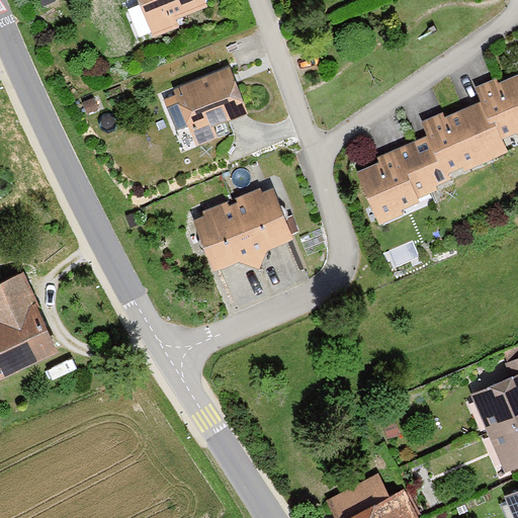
[(135,0),(150,37),(177,26),(174,19),(206,7),(202,0),(135,0)]
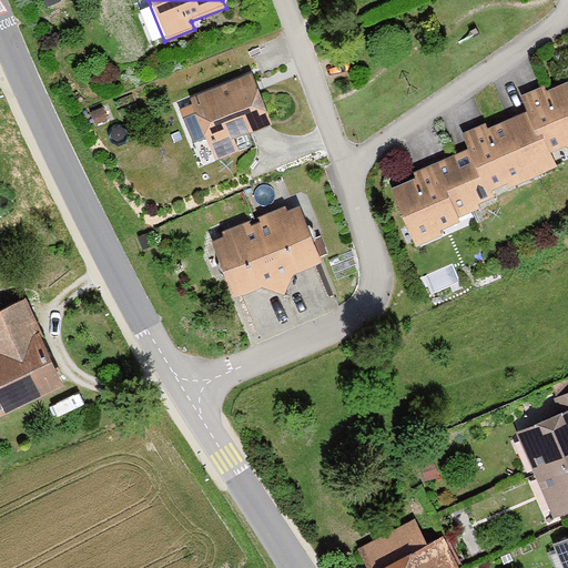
[(252,73),(189,97),(213,161),(235,152),(230,138),(270,123),(252,73)]
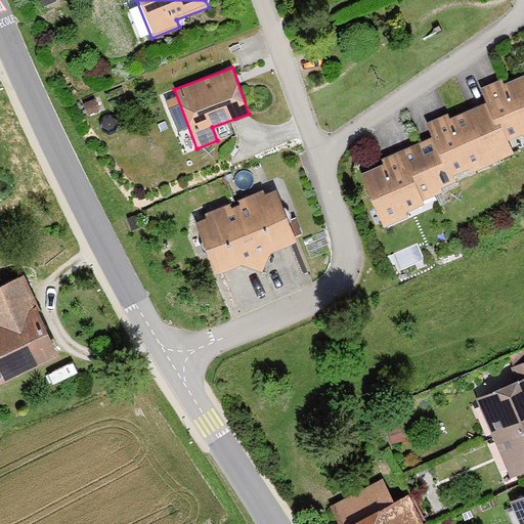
[(488,105),(473,112),(492,155),(523,140),(523,79),(485,97),(488,105)]
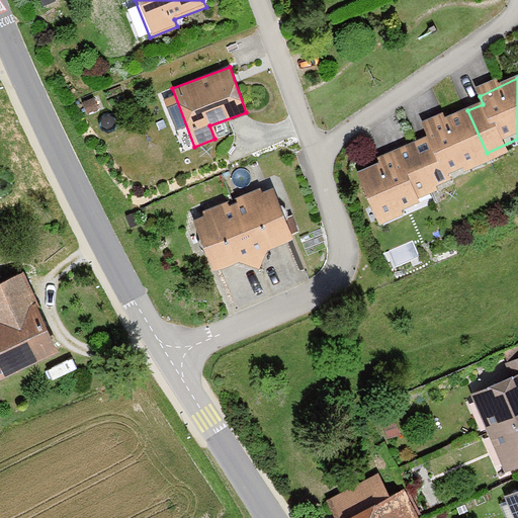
[(414,144),(434,189),(492,164),(487,153),(467,110),(425,131),(428,138),(414,144)]
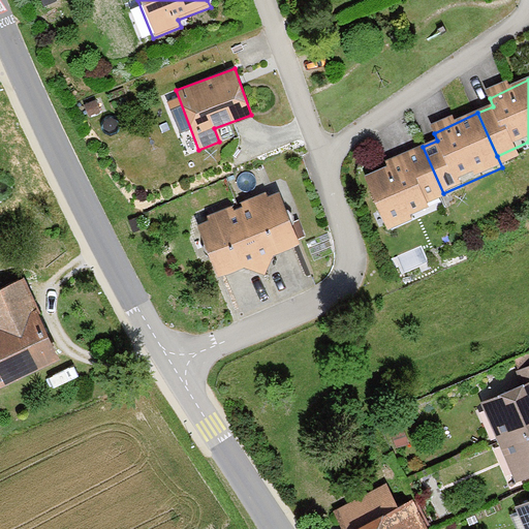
[(414,156),(367,178),(391,228),(429,212),(426,205),(444,196),(443,193),(423,147),(412,152),(414,156)]
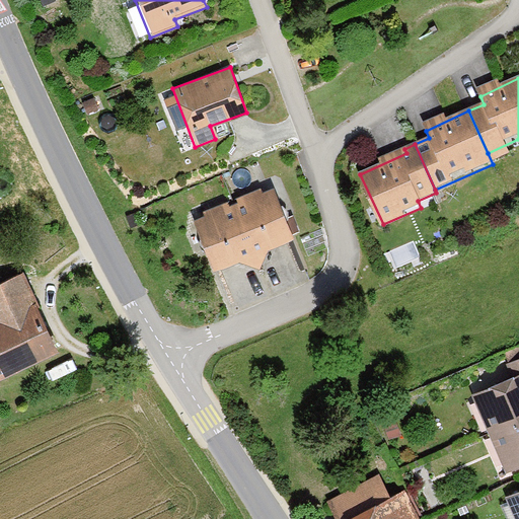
[(269,190),(232,205),(261,271),(265,250),(291,239),(269,190)]
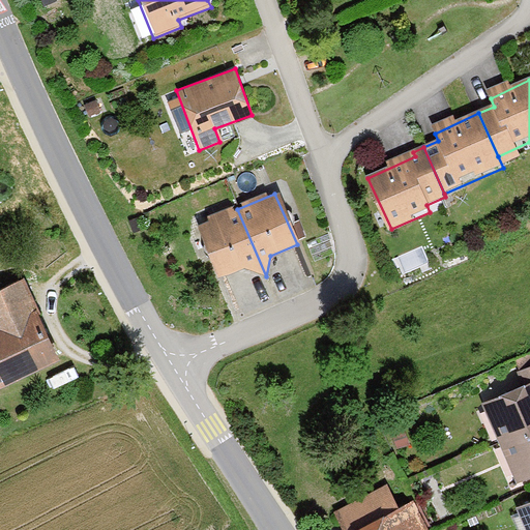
[(237,209),(196,227),(216,278),(246,267),(266,276),(237,209)]
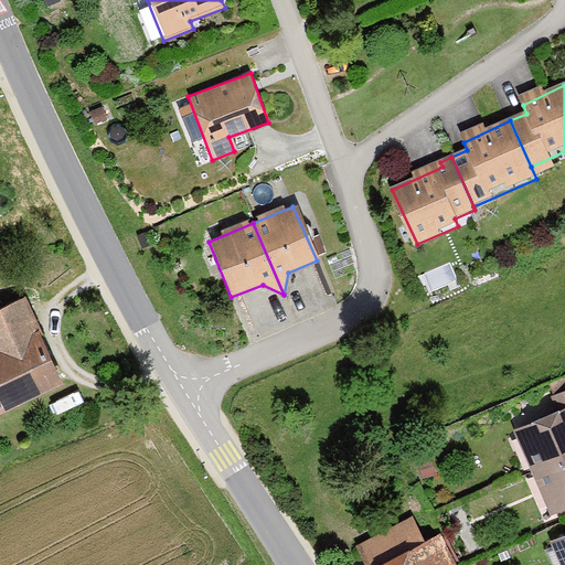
[(0,405),(61,379),(22,291),(0,301),(0,405)]
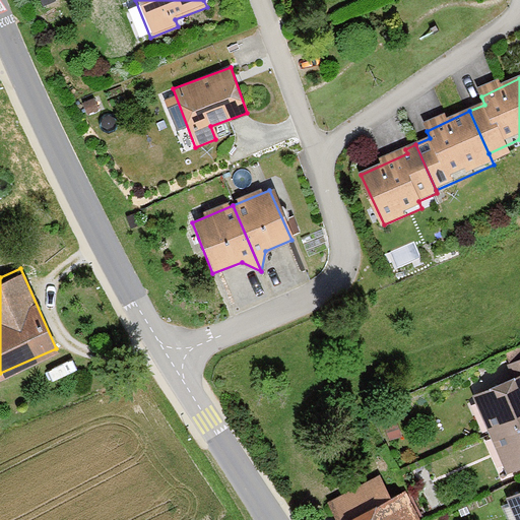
[(471,392),(489,431),(519,416),(519,355),(506,363),(511,374),(471,392)]
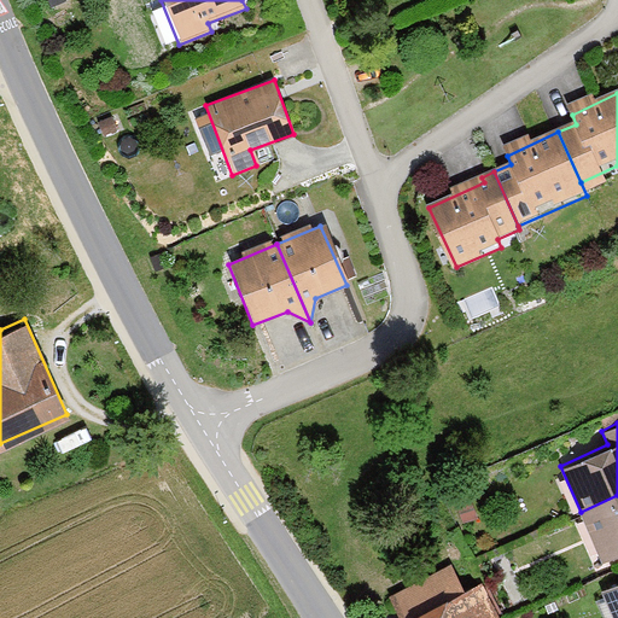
[(617,495),(581,512),(602,560),(617,552),(617,495)]
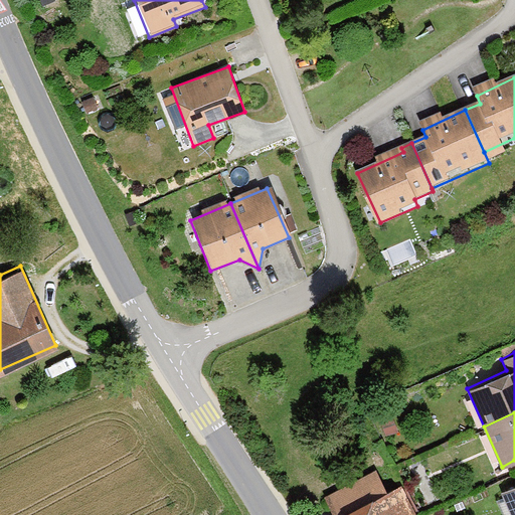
[(378,474),(328,499),(336,514),(414,514),(400,488),(389,494),(378,474)]
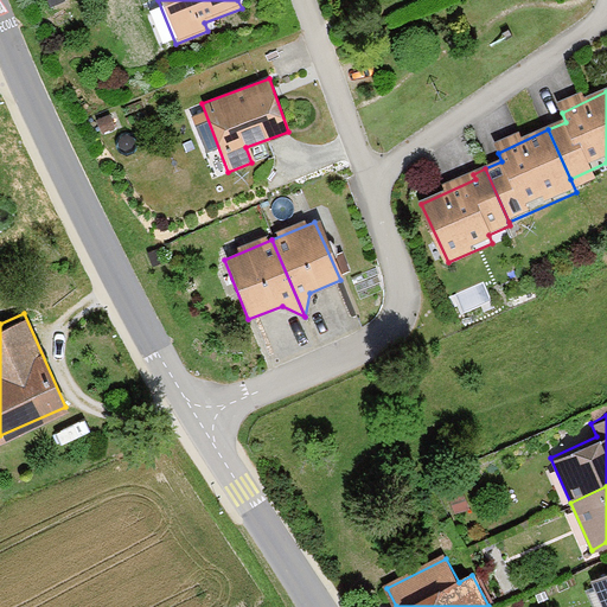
[(606,606),(606,574),(590,582),(600,606),(606,606)]
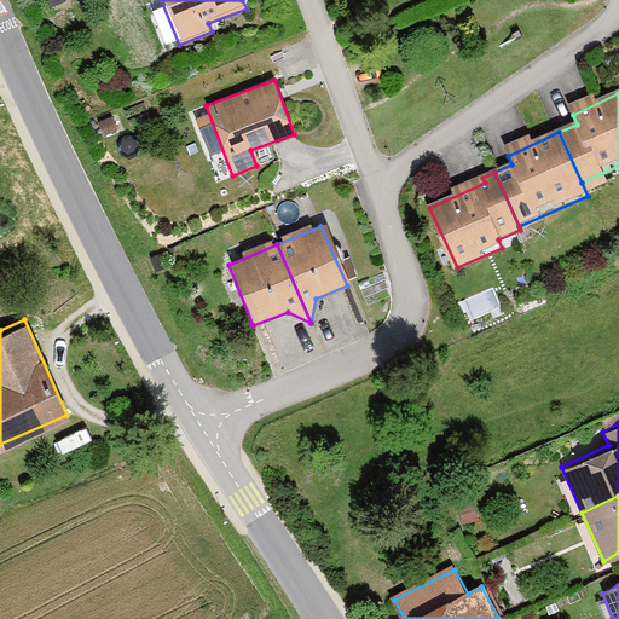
All buildings are outlined.
